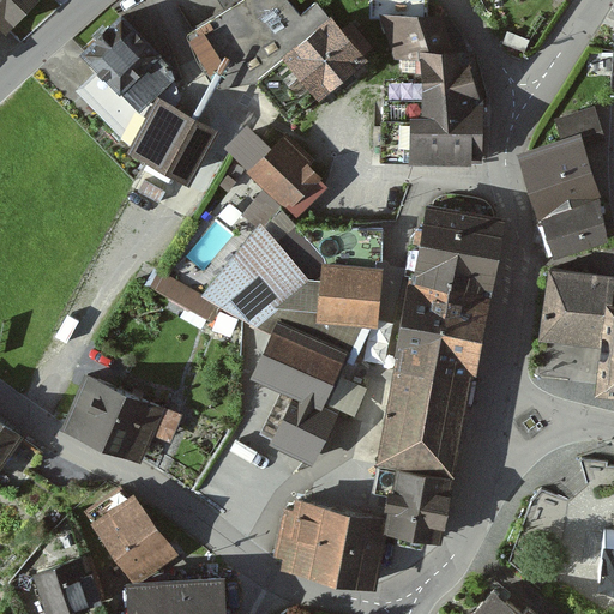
[(0,0),(0,25),(1,26),(26,0),(0,0)]
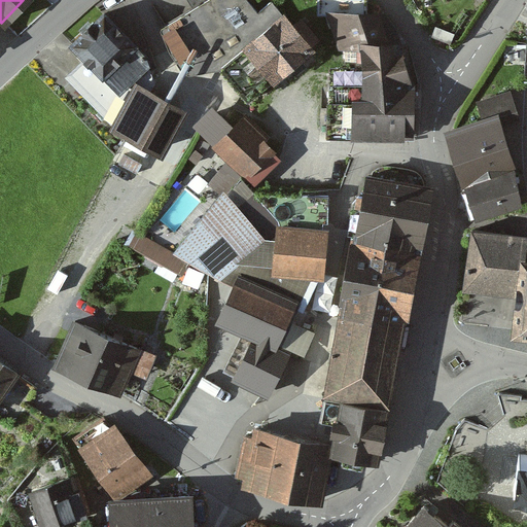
[(254,11),(244,0),(201,0),(189,7),(161,25),(190,72),(218,67),(280,16),(268,1),(254,11)]
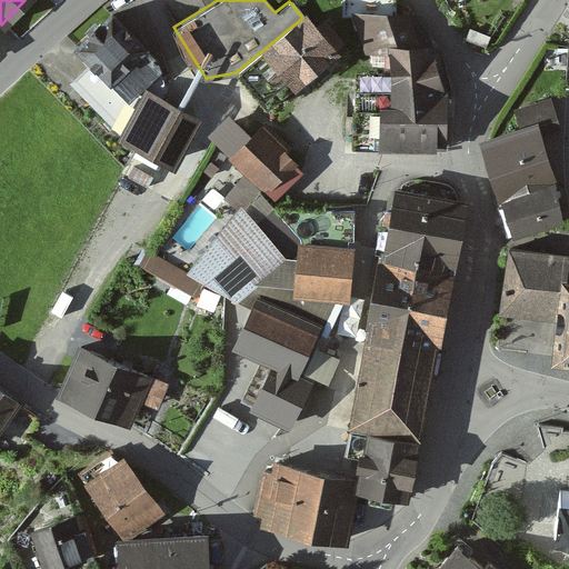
[(390,17),(390,0),(339,0),(339,16),(353,16),(390,17)]
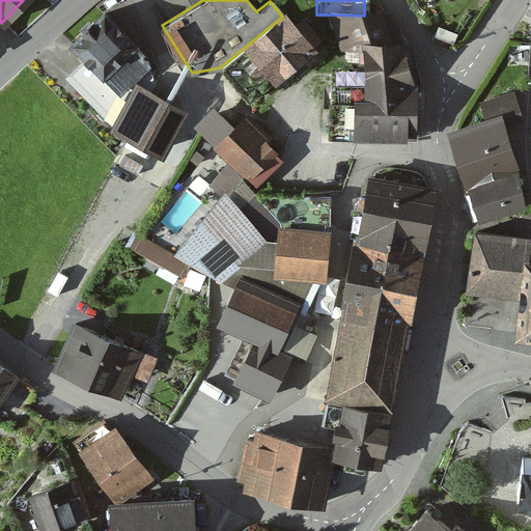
[(132,46),(101,14),(90,24),(90,23),(78,34),(79,35),(68,45),(87,63),(68,81),(115,131),(139,89),(154,72),(142,57),(132,46)]
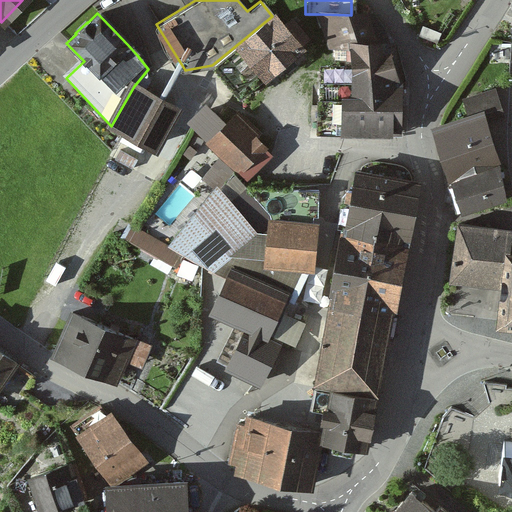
[(362,15),(351,15),(318,14),(328,46),(335,46),(338,67),(321,67),(320,83),(317,83),(317,84),(353,84),(395,83),(384,46),(372,46),(368,34),(380,30),(369,13),(362,15)]
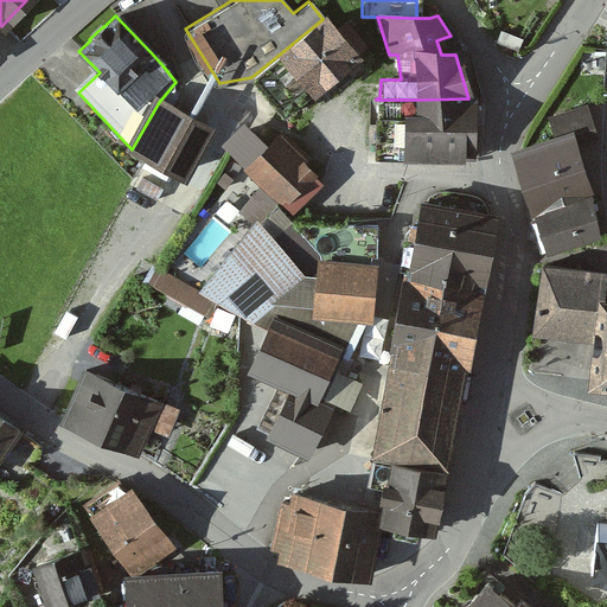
[(332,30),(323,19),(251,77),(280,114),(352,55),(351,53),(362,46),(342,23),(332,30)]
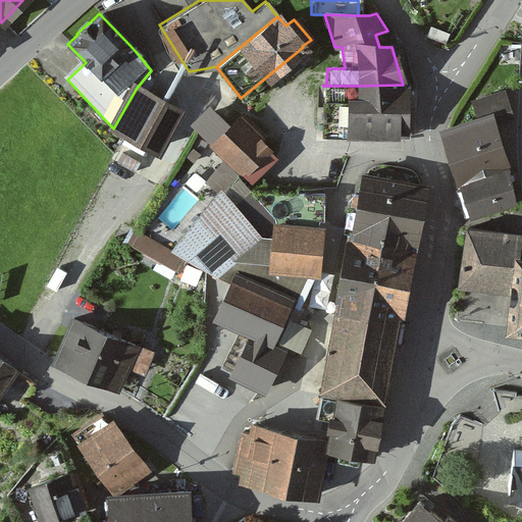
[(402,135),(403,85),(360,86),(323,86),(321,134),(402,135)]
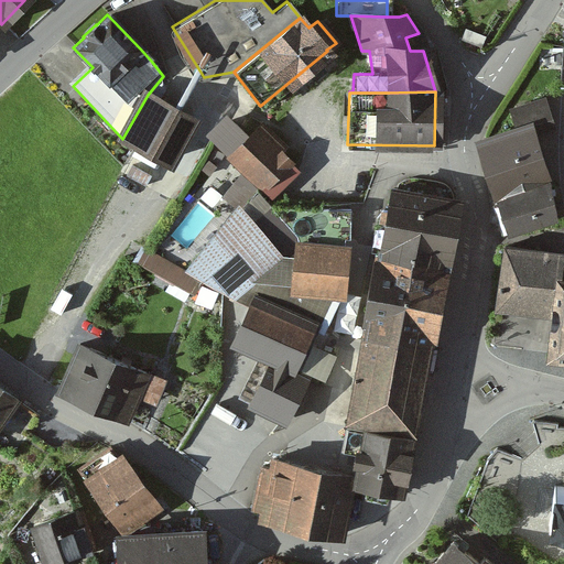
[(197,122),(148,95),(122,139),(173,167),(197,122)]
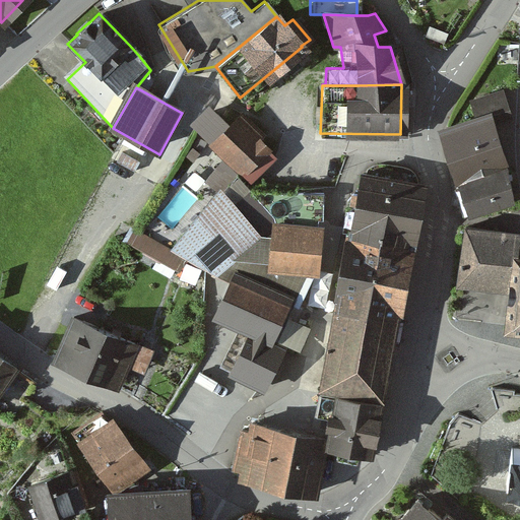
[(443,128),(441,132),(458,185),(504,169),(484,115),(503,110),(498,93),(468,103),(473,119),(443,128)]
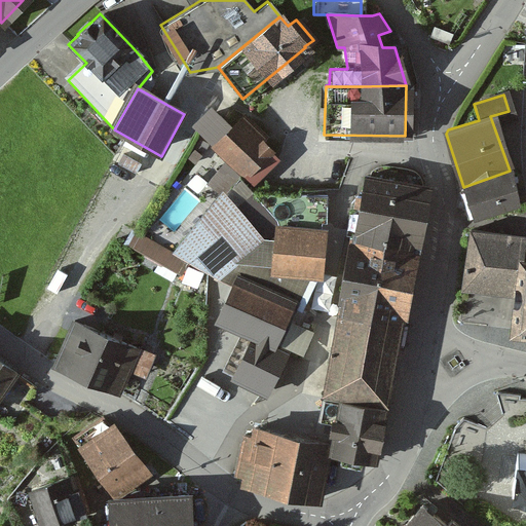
[(210,113),(194,127),(241,176),(239,178),(246,188),(250,184),(272,161),(272,160),(273,159),(266,152),(268,150),(245,127),(234,122),(229,127),(218,116),(210,113)]
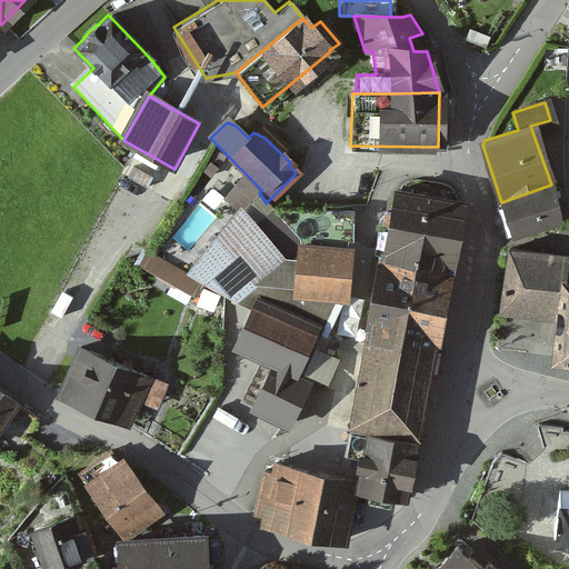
[(551,185),(501,202),(513,238),(562,219),(551,185)]
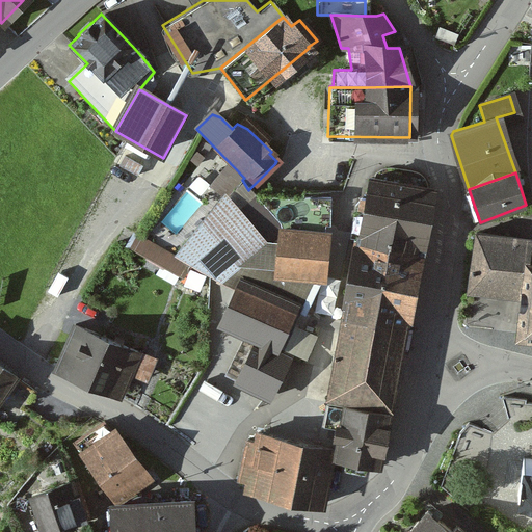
[(362,198),(356,204),(350,238),(358,240),(420,250),(432,189),(370,178),(368,187),(369,187),(367,200),(362,198)]
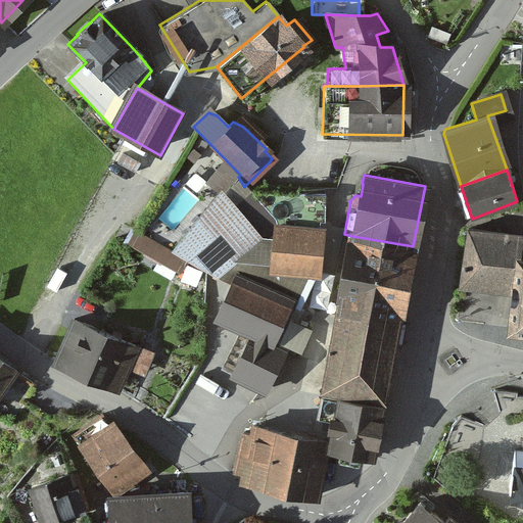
[(248,230),(219,195),(175,249),(204,267),(204,270),(217,277),(231,284),(234,278),(285,301),(285,302),(292,305),(310,269),(272,266),(274,240),(256,239),(248,230)]
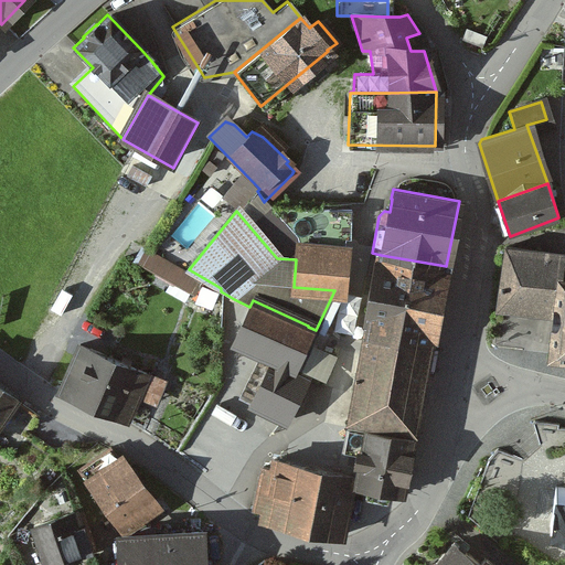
[(296,236),(350,240),(351,227),(345,214),(318,212),(318,213),(298,212),(296,236)]
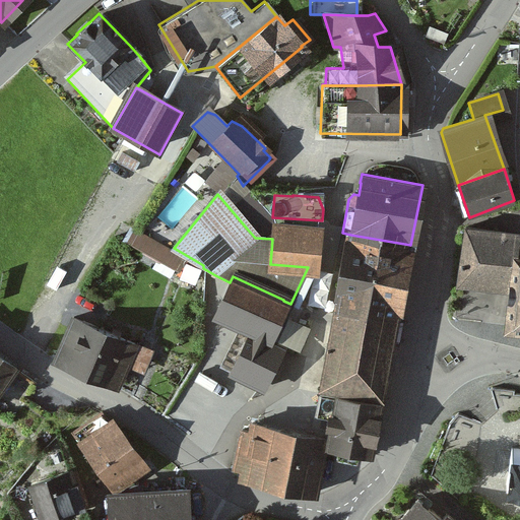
[(489,288),(506,290),(508,291),(512,263),(515,234),(461,226),(454,283),(489,288)]
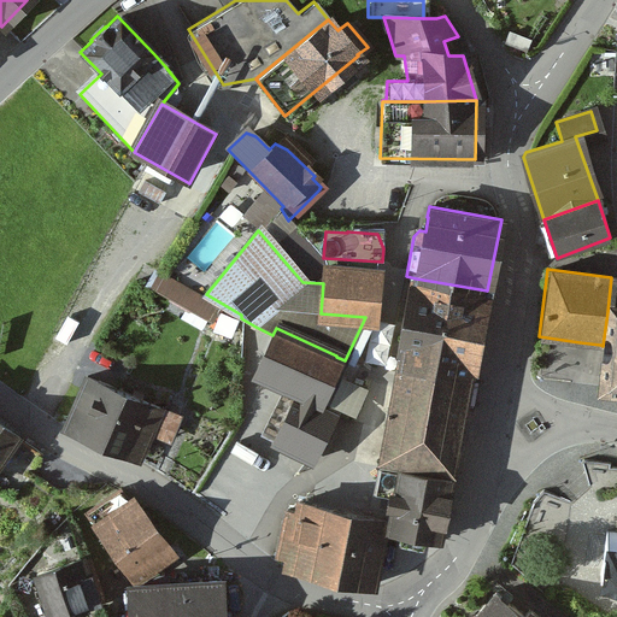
[(153,270),(145,286),(169,299),(184,307),(209,322),(217,306),(158,272),(153,270)]
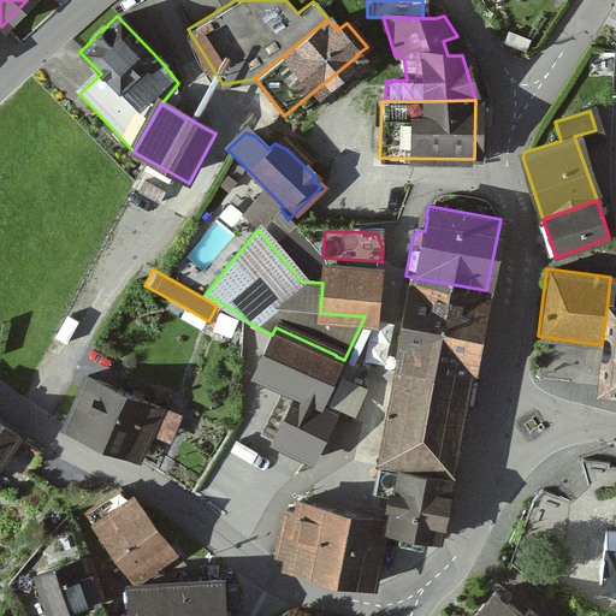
[(324,270),(323,283),(320,313),(365,317),(368,318),(372,276),(324,270)]
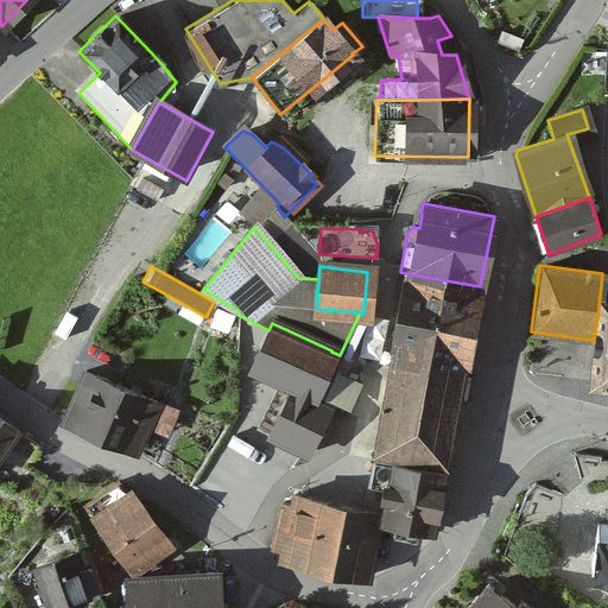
[(464,374),(480,286),(410,274),(393,362),(405,365),(407,358),(464,374)]
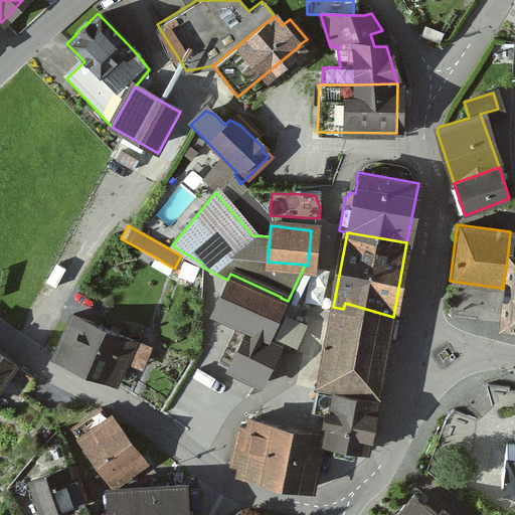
[(514,255),(509,255),(508,255),(507,261),(503,289),(499,325),(514,326),(514,255)]
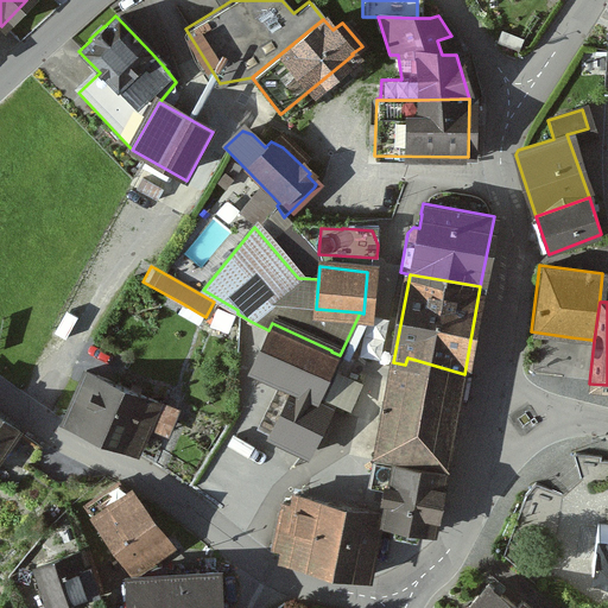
[(291,387),(311,396),(331,352),(331,350),(272,323),(268,330),(251,369),(285,385),(291,387)]
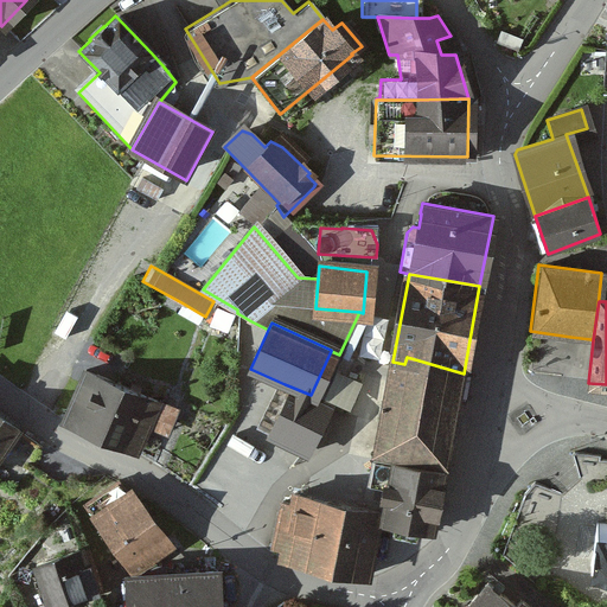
[(446,464),(464,374),(407,357),(404,364),(393,362),(377,451),(446,464)]
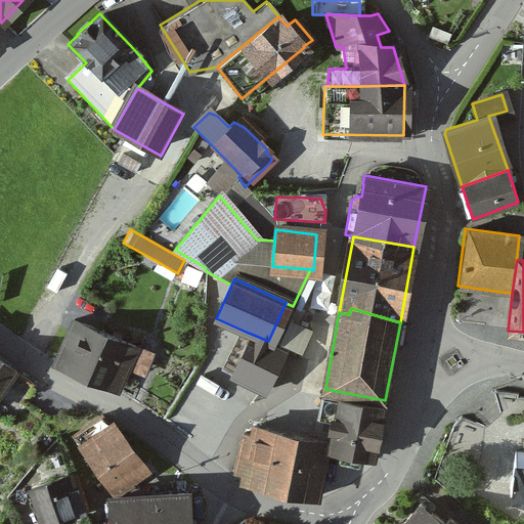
[(71,319),(52,362),(106,385),(110,378),(119,382),(125,366),(132,370),(140,350),(134,347),(71,319)]
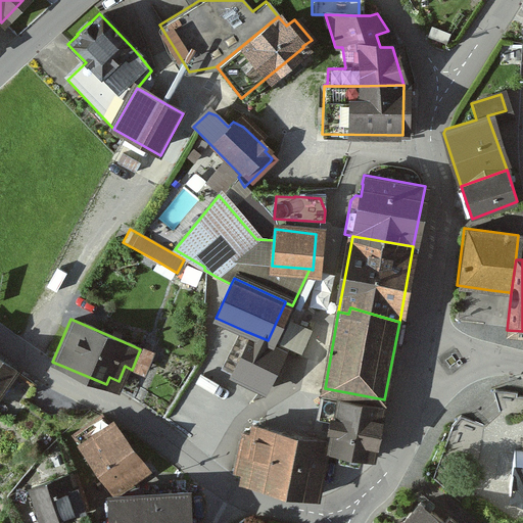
[(230,374),(262,388),(282,346),(268,340),(250,333),(232,370),(230,374)]
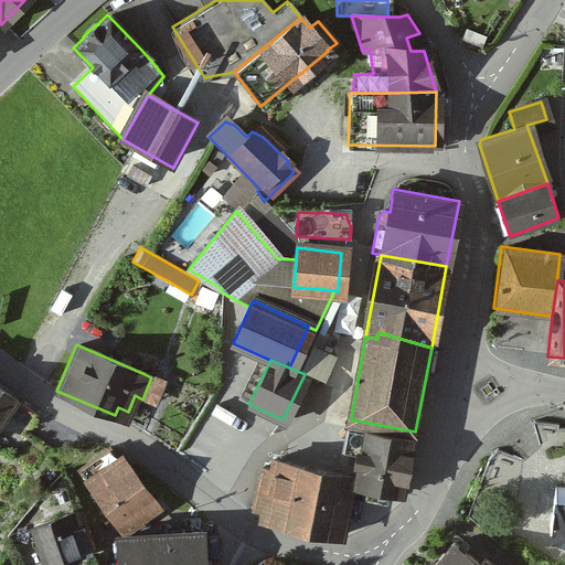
[(0,452),(7,457),(35,416),(0,390),(0,452)]
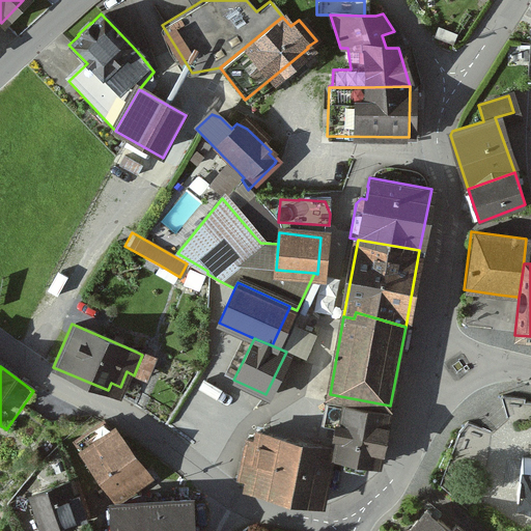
[(385,414),(325,401),(320,421),(332,423),(329,441),(334,442),(332,454),(375,464),(385,414)]
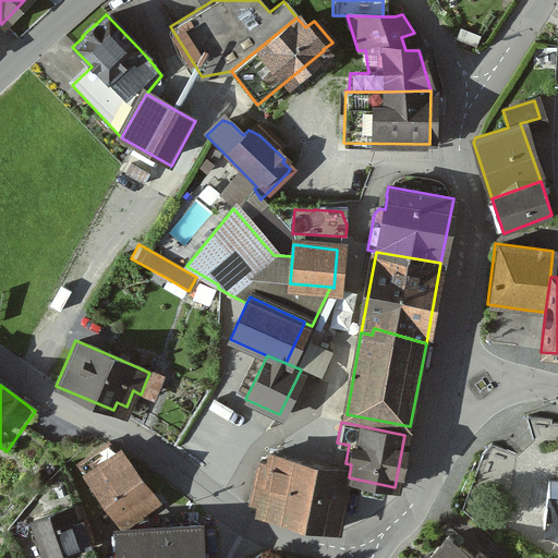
[(128,520),(153,504),(123,461),(121,463),(105,441),(73,464),(107,511),(118,525),(128,520)]
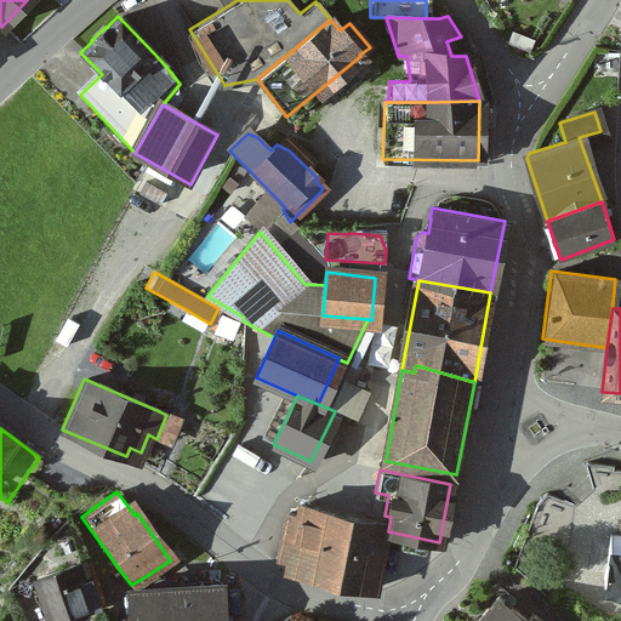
[(295,514),(285,512),(275,557),(290,560),(288,570),(319,576),(332,511),(297,503),(295,514)]
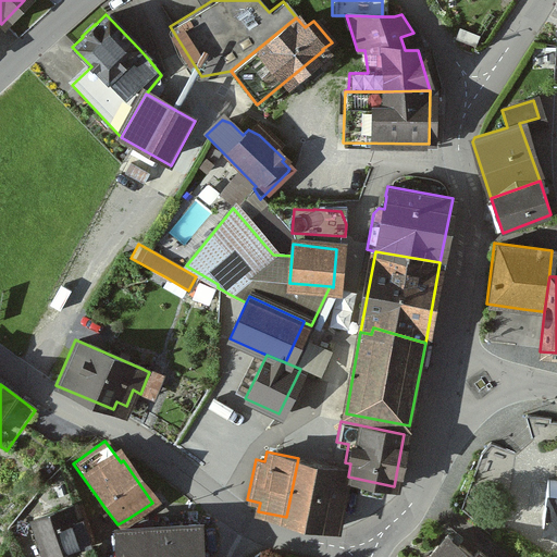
[(346,468),(298,458),(286,517),(334,527),(345,475),(346,468)]
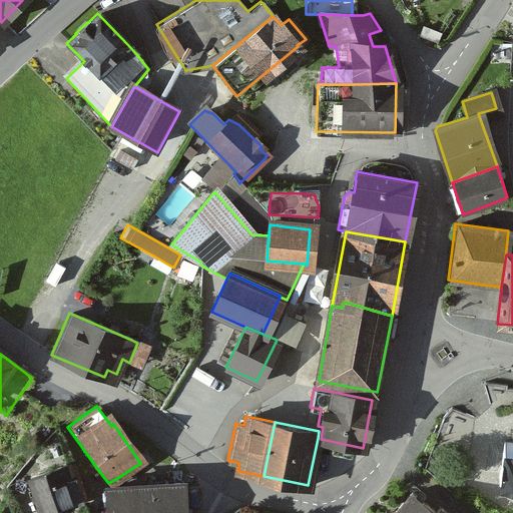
[(512,442),(501,441),(496,478),(512,480),(512,442)]
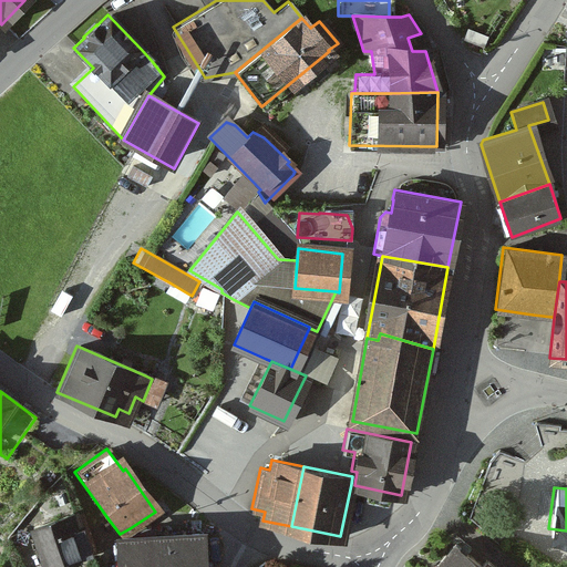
[(45,566),(89,554),(81,531),(75,513),(31,527),(44,566),(45,566)]
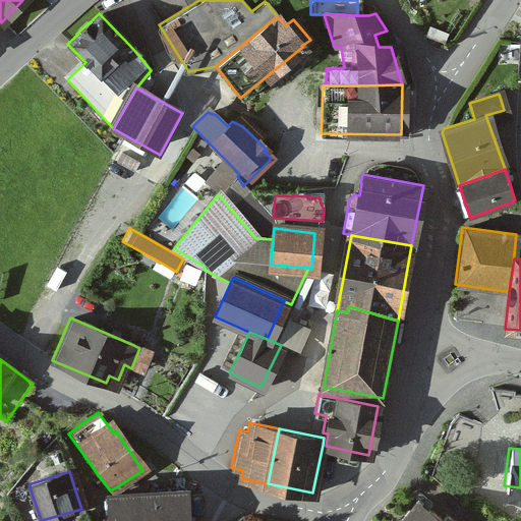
[(181,520),(180,490),(128,494),(109,499),(110,520),(181,520)]
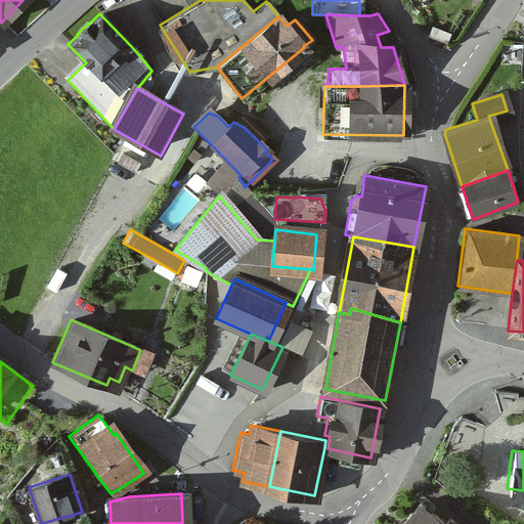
[(462,523),(425,494),(400,523),(462,523)]
